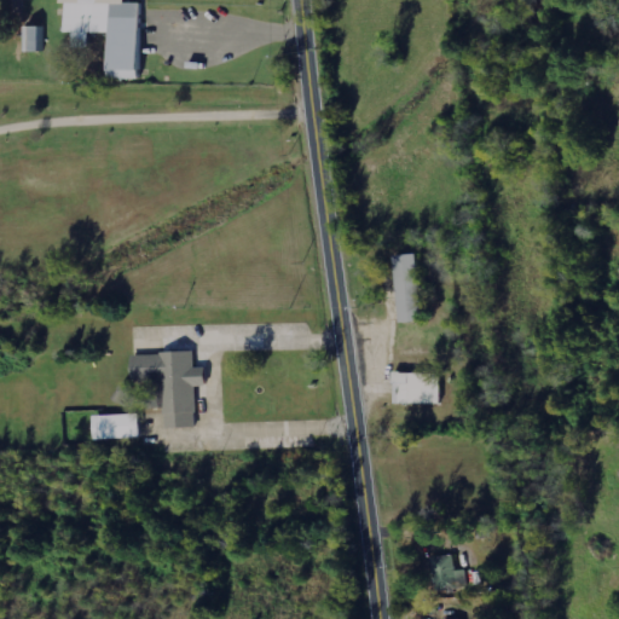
[(105,79),(136,80),(136,5),(93,4),(93,0),(75,0),(75,4),(61,4),(61,34),(106,34),(105,79)]
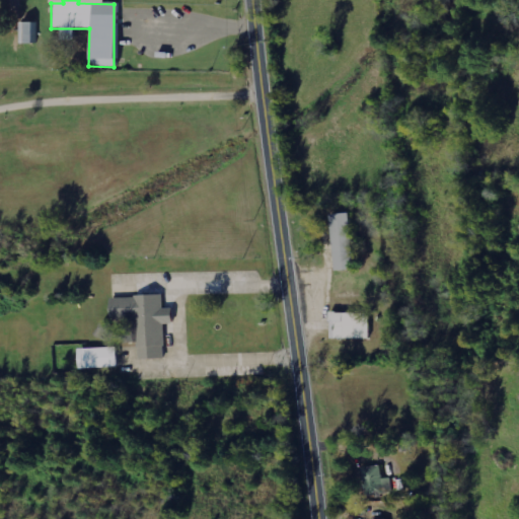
[(39,22),(22,22),(22,43),(39,43),(39,22)]
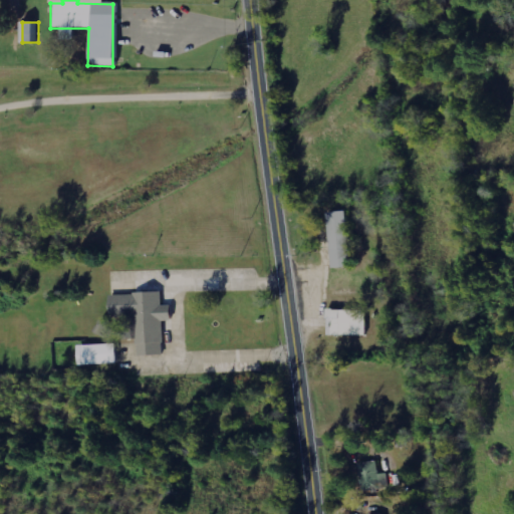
[(333,268),(356,267),(353,211),(331,212),(333,268)]
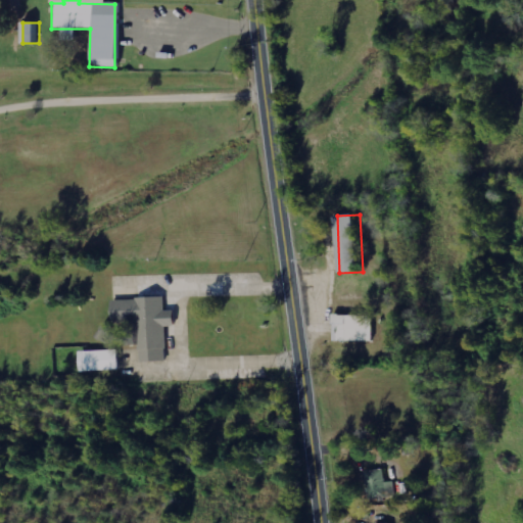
[(161,363),(161,326),(171,326),(171,312),(160,313),(160,298),(108,299),(108,328),(126,327),(126,346),(136,345),(136,363),(161,363)]
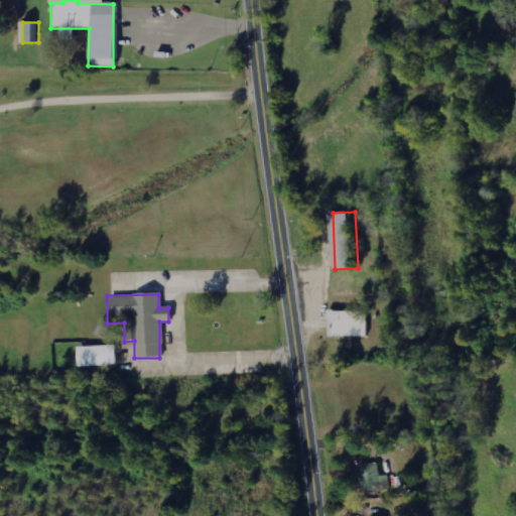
[(332,337),(370,337),(370,311),(333,310),(332,337)]
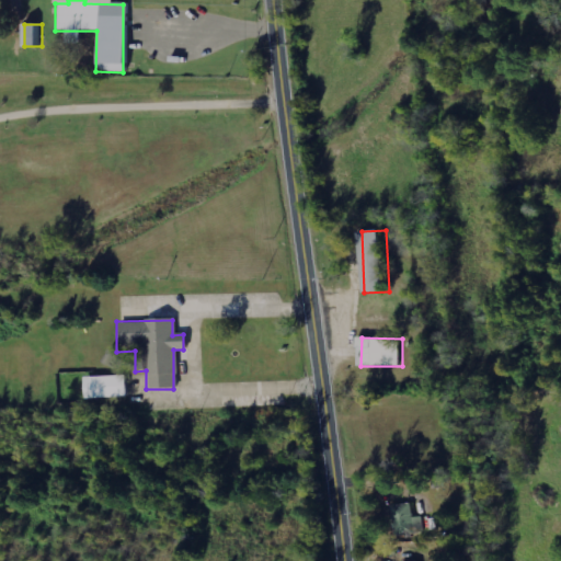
[(123,378),(81,378),(81,399),(123,399),(123,378)]
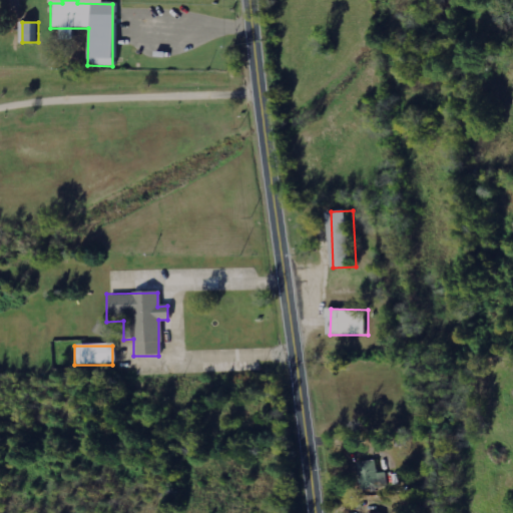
[(359,463),(363,490),(381,487),(377,460),(359,463)]
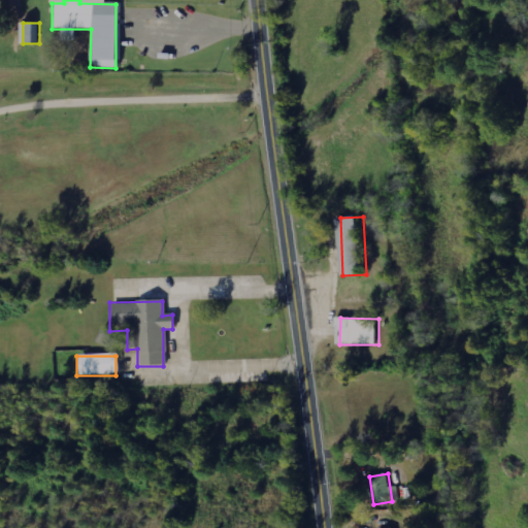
All buildings are outlined.
